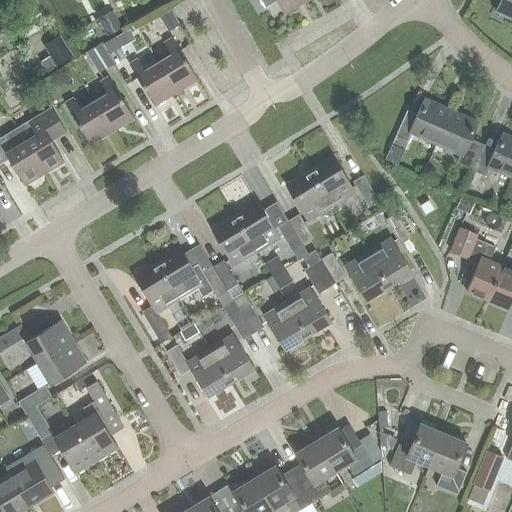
[(305,1),(304,0),(258,0),(263,8),(275,1),(283,14),(305,1)]
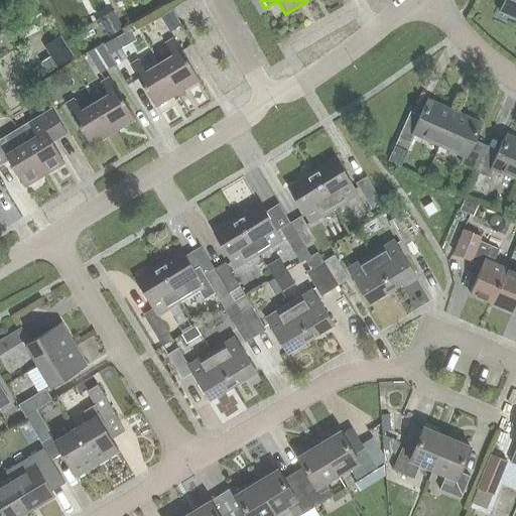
[(515,23),(515,0),(508,0),(501,17),(515,23)]
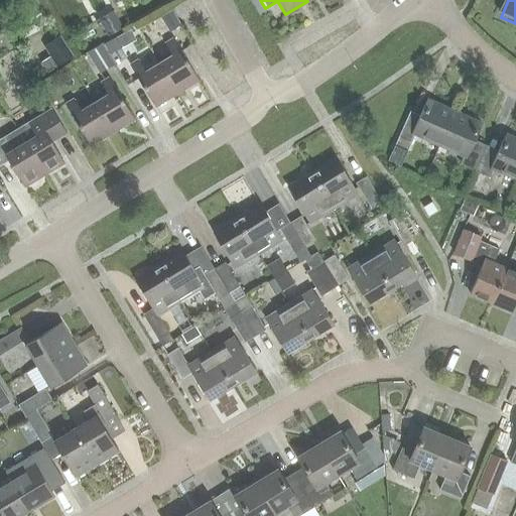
[(180,25),(171,9),(159,16),(169,32),(180,25)]
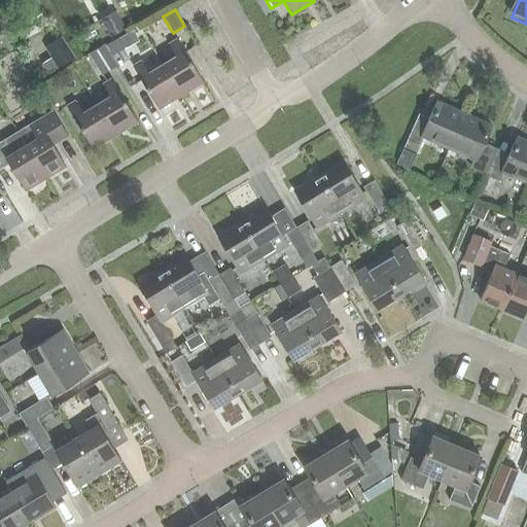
[(124,29),(114,11),(100,19),(109,37),(124,29)]
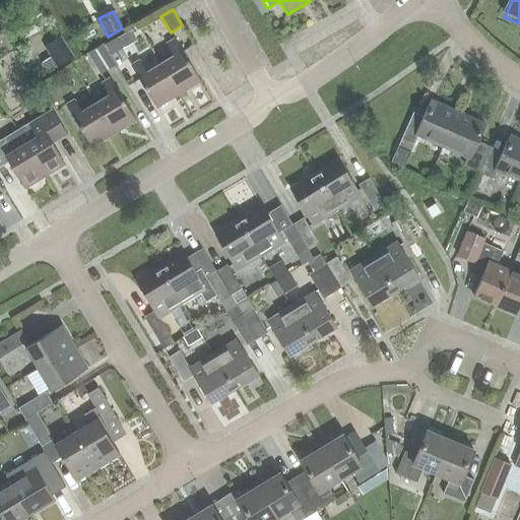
[(73,56),(59,36),(43,47),(56,67),(73,56)]
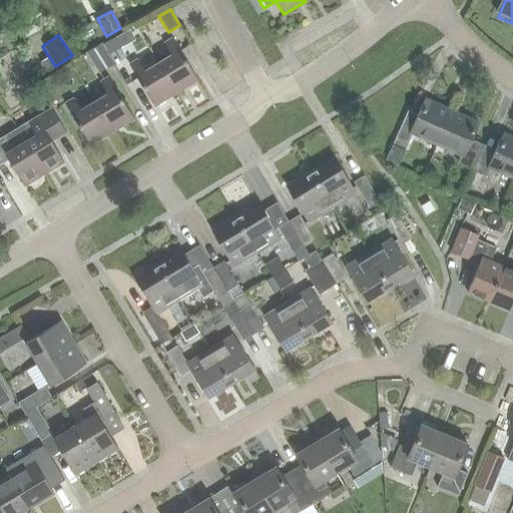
[(108,54),(120,48),(114,37),(103,44),(108,54)]
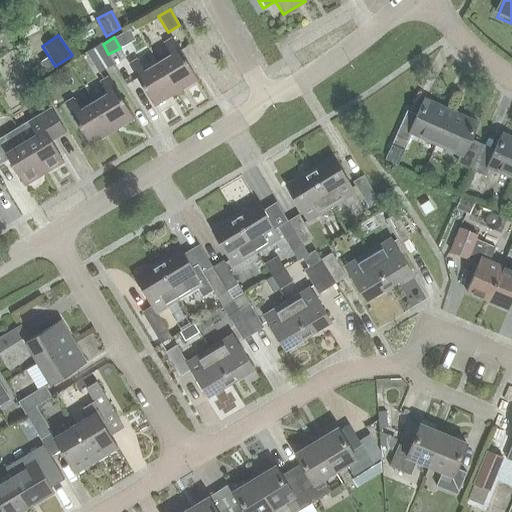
[(175,93),(197,80),(171,38),(163,43),(170,55),(157,63),(175,93)]
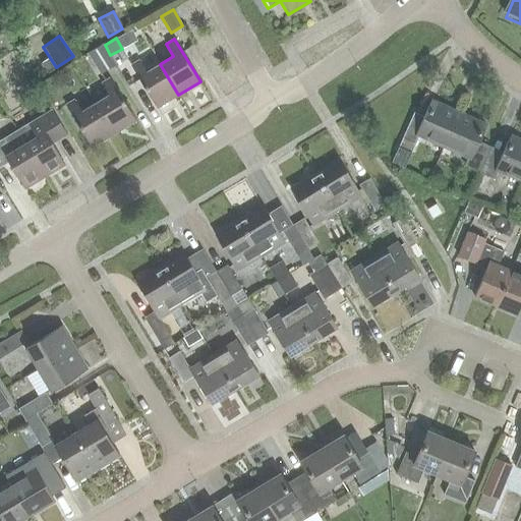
[(115,65),(102,43),(85,53),(100,74),(115,65)]
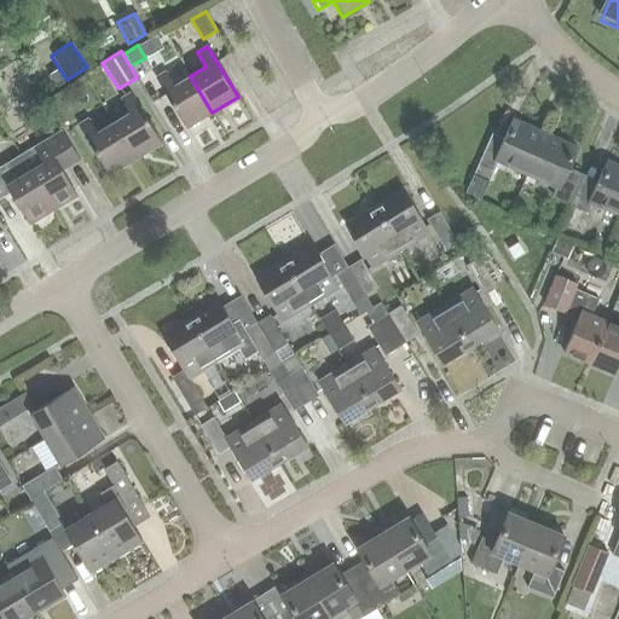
[(212,113),(190,76),(173,86),(165,71),(155,77),(185,128),(212,113)]
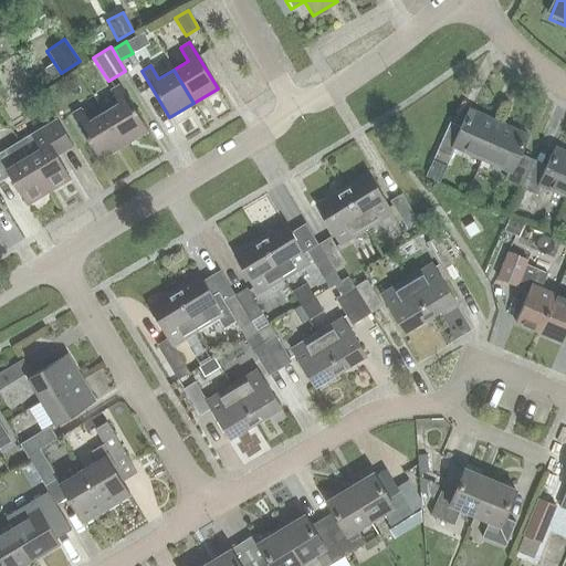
[(123,146),(147,132),(118,85),(109,91),(117,103),(103,112),(123,146)]
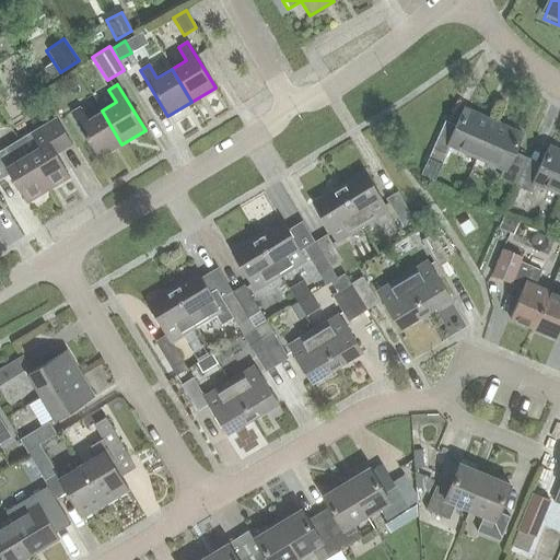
[(121,144),(102,111),(88,119),(79,107),(70,113),(97,159),(121,144)]
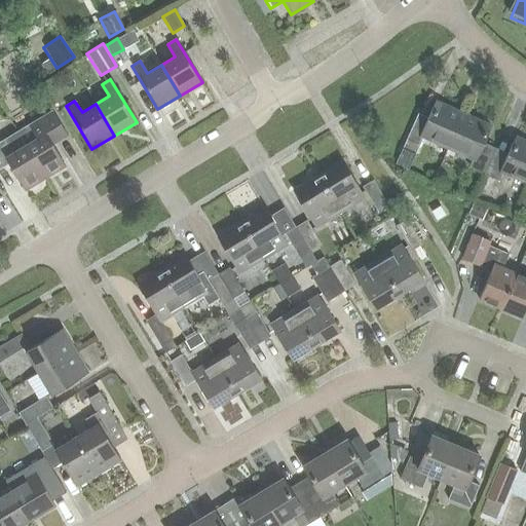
[(447,148),(462,113),(436,101),(428,119),(417,114),(406,140),(395,164),(407,171),(418,145),(421,138),(447,148)]
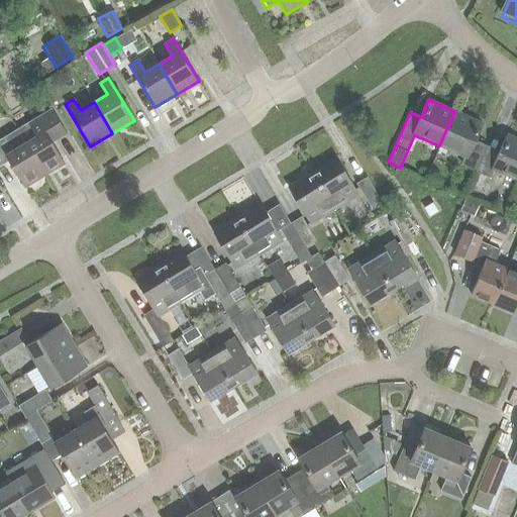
[(35,118),(16,130),(24,142),(43,175),(64,163),(50,142),(66,133),(63,128),(52,109),(44,113),(35,118)]
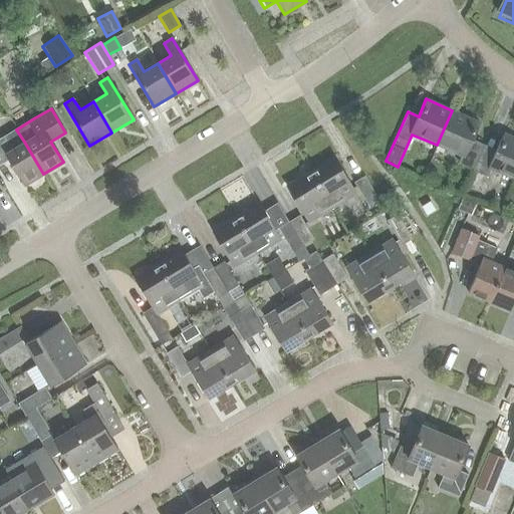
[(470,140),(474,130),(478,121),(452,110),(437,145),(461,156),(458,164),(472,170),(483,145),(470,140)]
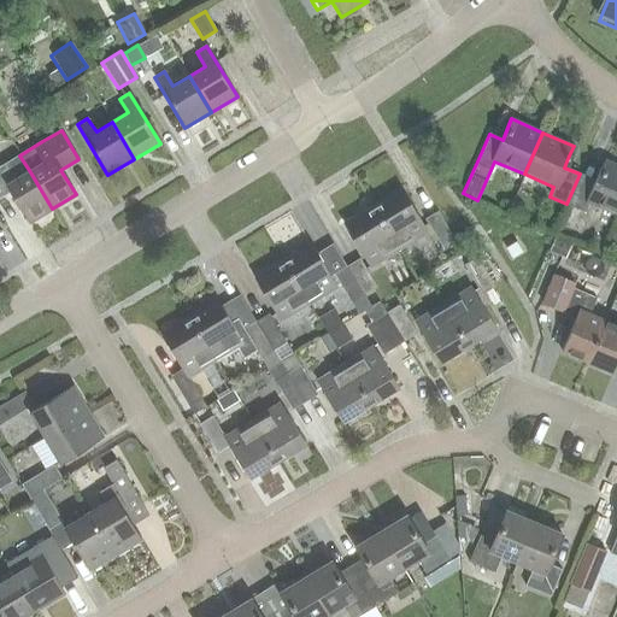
[(0,197),(0,198),(10,192),(29,223),(52,209),(29,170),(19,156),(0,166),(0,197)]
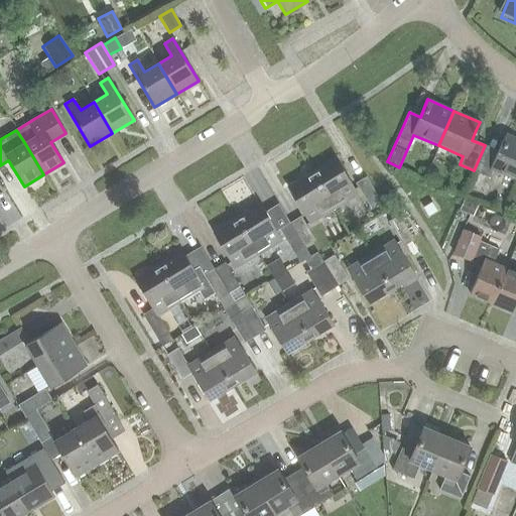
[(515,179),(515,138),(506,134),(498,151),(485,145),(474,170),(489,176),(492,169),(515,179)]
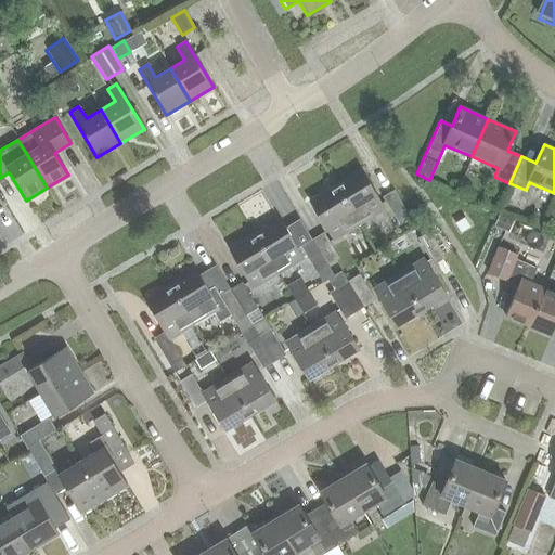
[(358,223),(383,208),(360,170),(334,185),(358,223)]
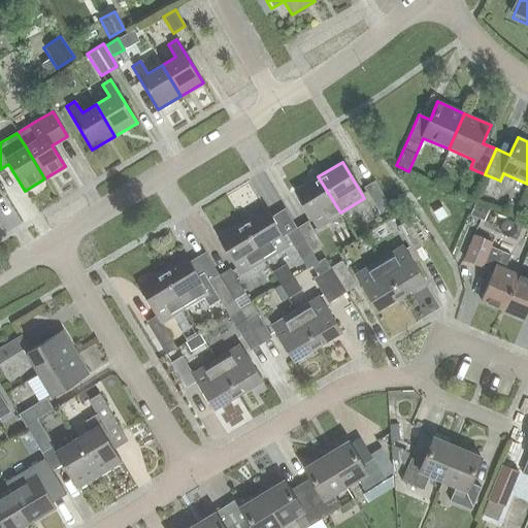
[(316,227),(340,212),(318,176),(294,191),(316,227)]
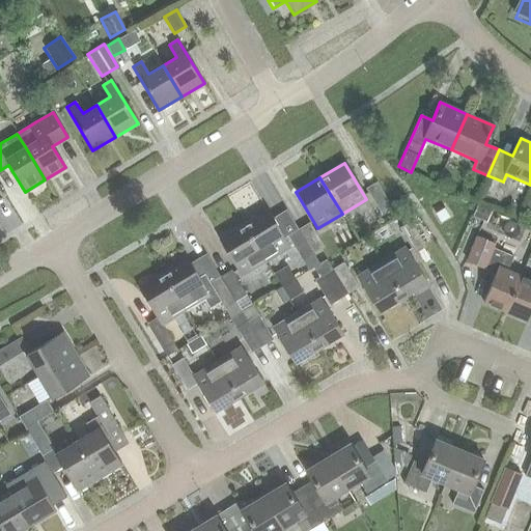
[(380,213),(391,206),(375,182),(365,188),(380,213)]
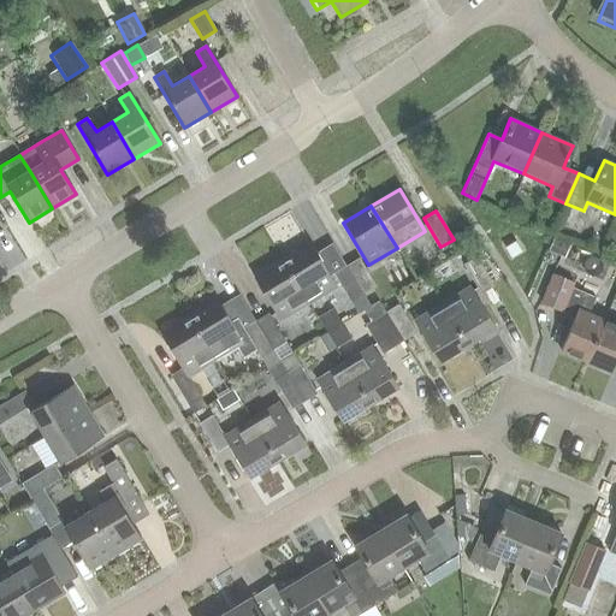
[(554,237),(548,252),(564,258),(570,243),(554,237)]
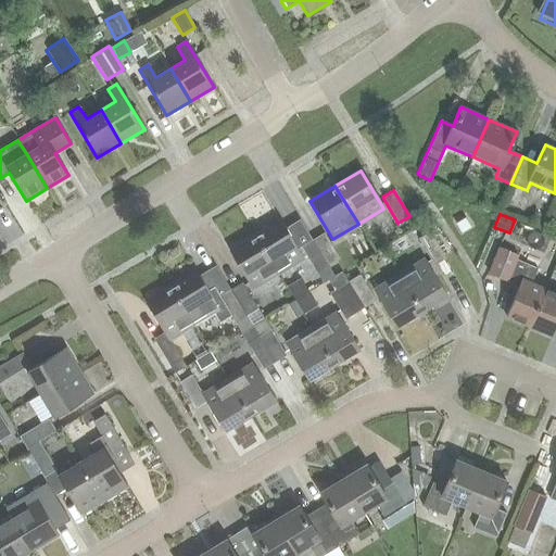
[(278,273),(302,257),(279,219),(254,235),(278,273)]
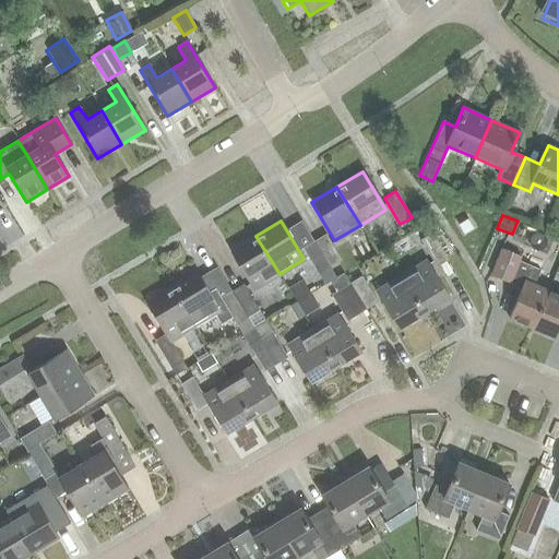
[(447,259),(431,233),(419,239),(436,265),(447,259)]
